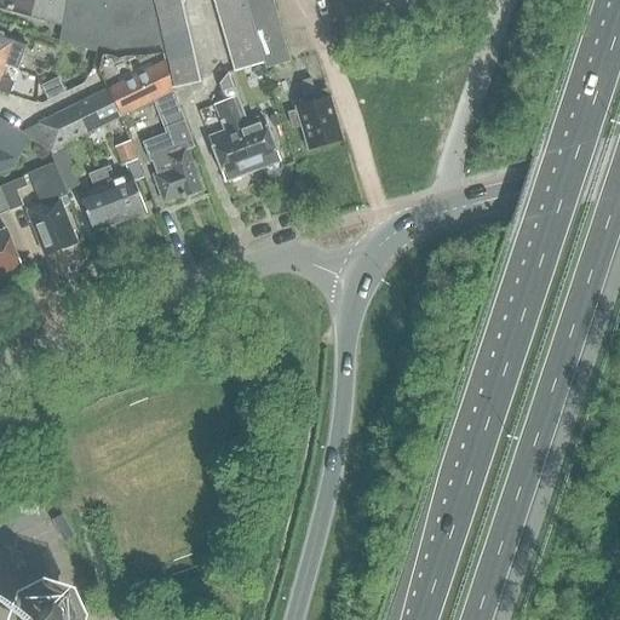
[(65,0),(0,0),(0,11),(29,19),(61,28),(65,0)]
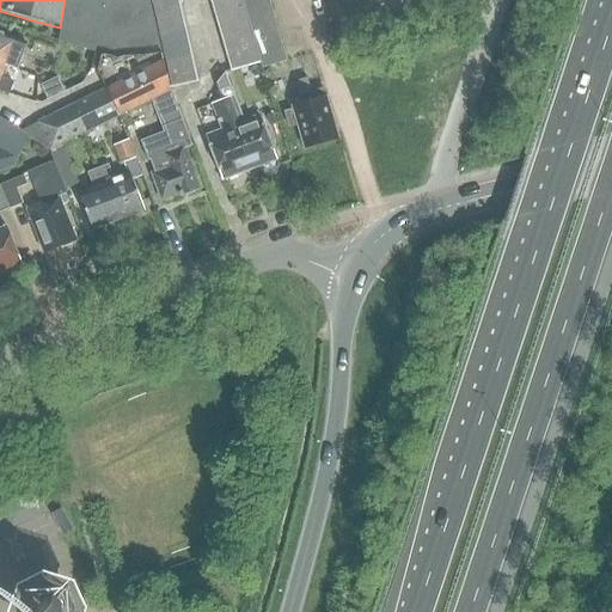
[(65,0),(60,28),(57,41),(115,57),(152,54),(159,53),(147,0),(65,0)]
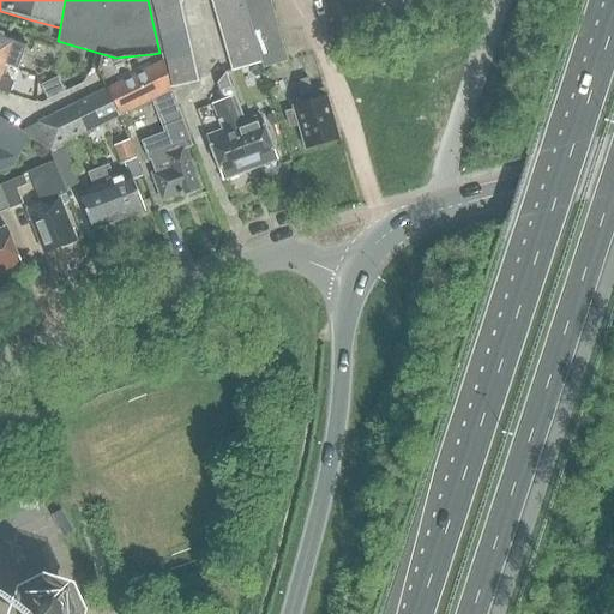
[(180,8),(178,0),(151,0),(150,0),(154,14),(180,8)]
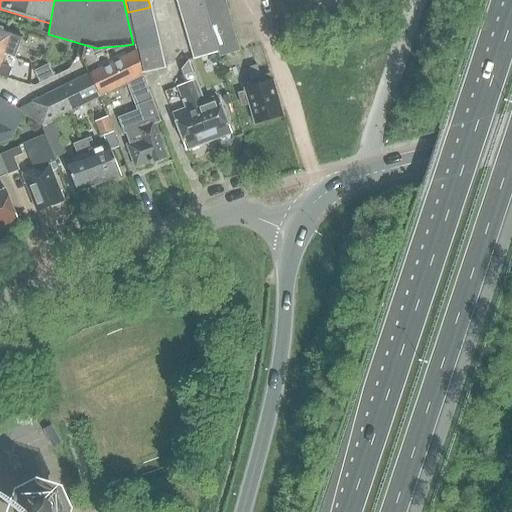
[(179,12),(201,5),(199,0),(177,0),(175,1),(179,12)]
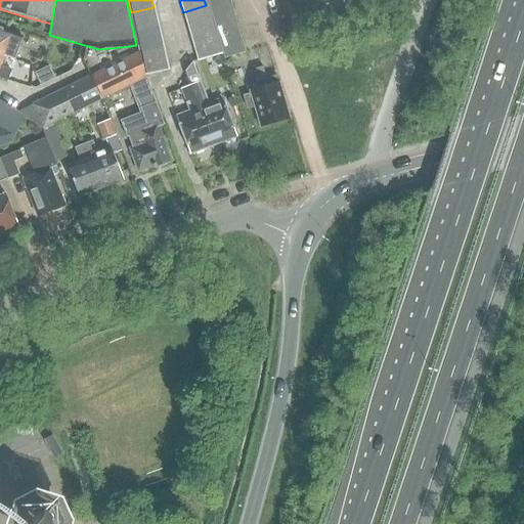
[(210,12),(231,6),(229,0),(211,0),(207,1),(210,12)]
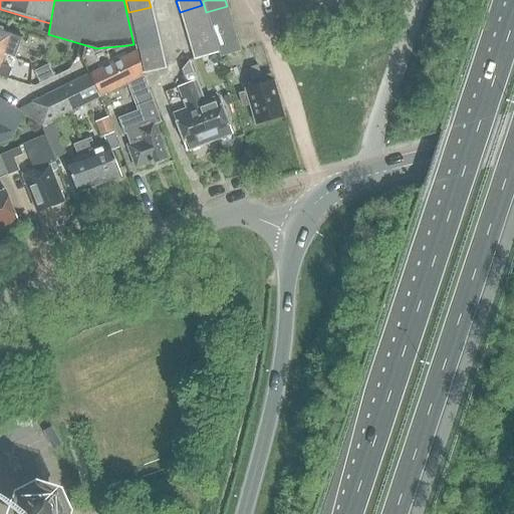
[(183,24),(206,17),(202,5),(180,12),(183,24)]
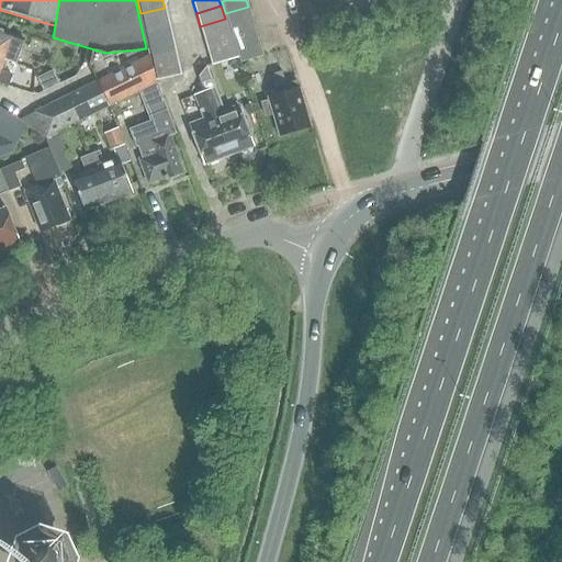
[(228,25),(251,19),(248,7),(225,13),(228,25)]
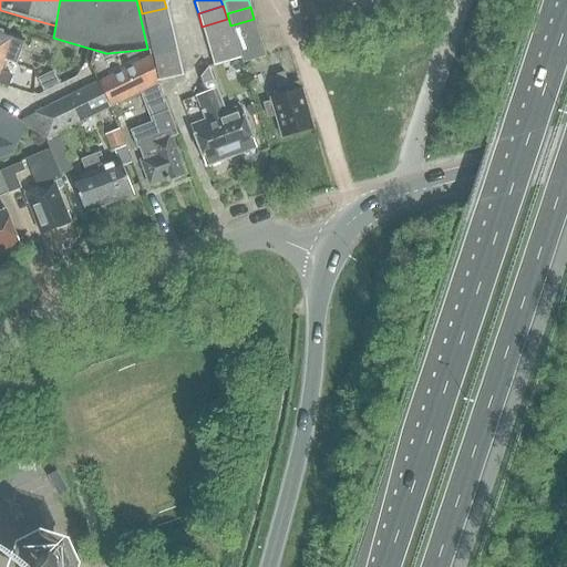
[(169,21),(166,8),(142,13),(145,27),(169,21)]
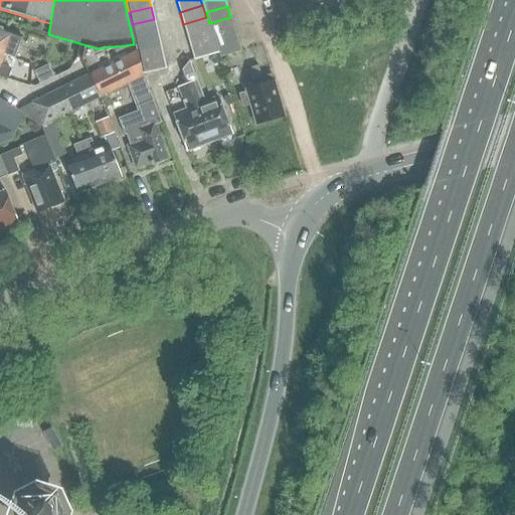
[(187,36),(209,29),(206,17),(183,24),(187,36)]
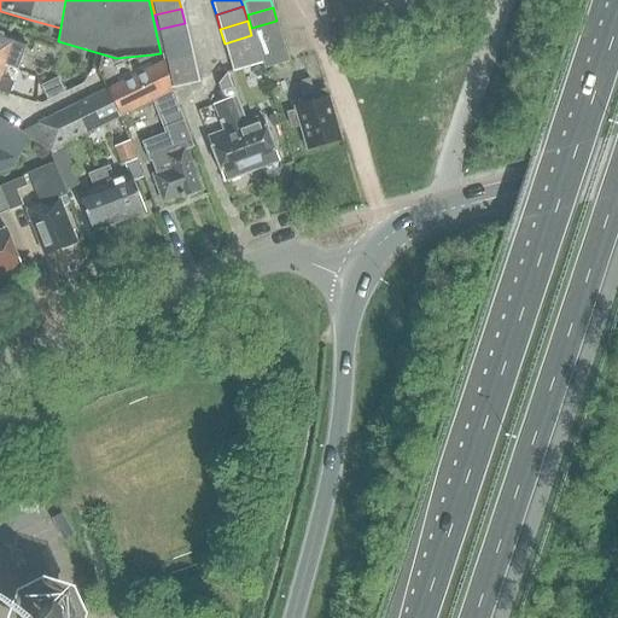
[(256,41),(280,34),(277,21),(251,28),(256,41)]
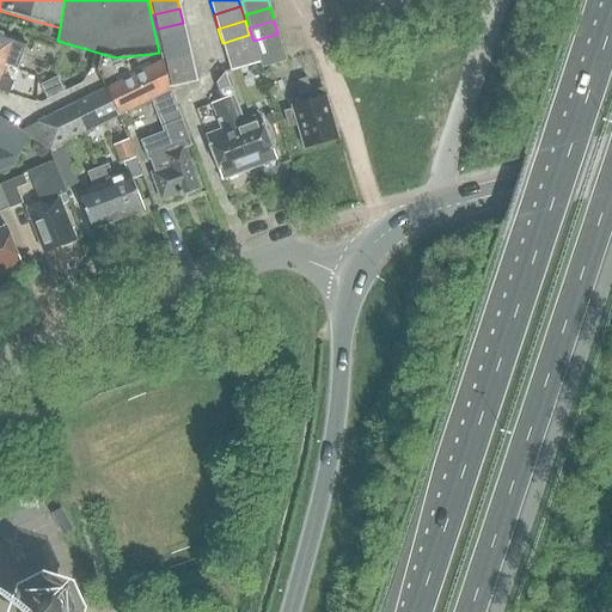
[(185,37),(183,23),(157,29),(159,43),(185,37)]
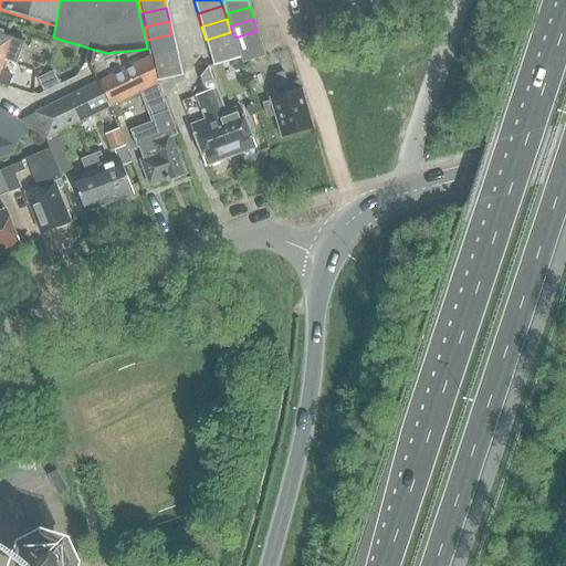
[(238,50),(261,43),(257,31),(234,38),(238,50)]
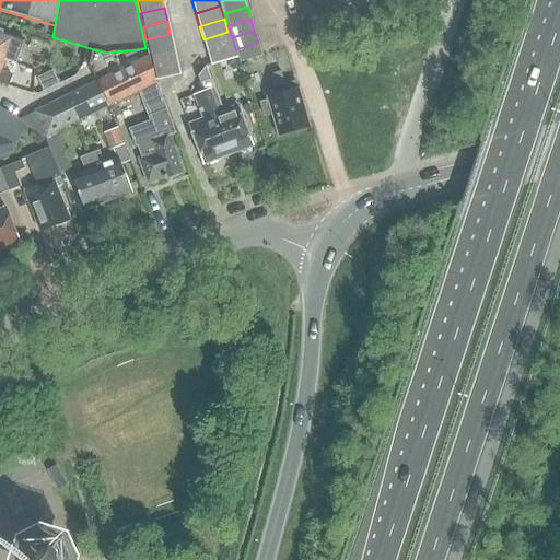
[(0,57),(7,60),(15,63),(23,42),(15,38),(0,32),(0,57)]
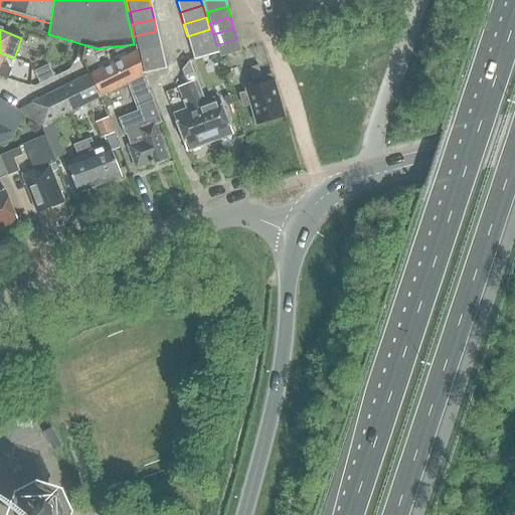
[(190,47),(213,40),(209,29),(187,36),(190,47)]
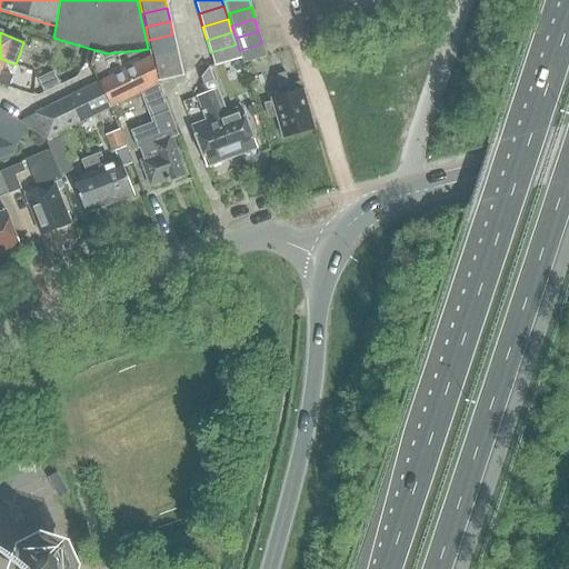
[(176,48),(172,35),(148,40),(151,53),(176,48)]
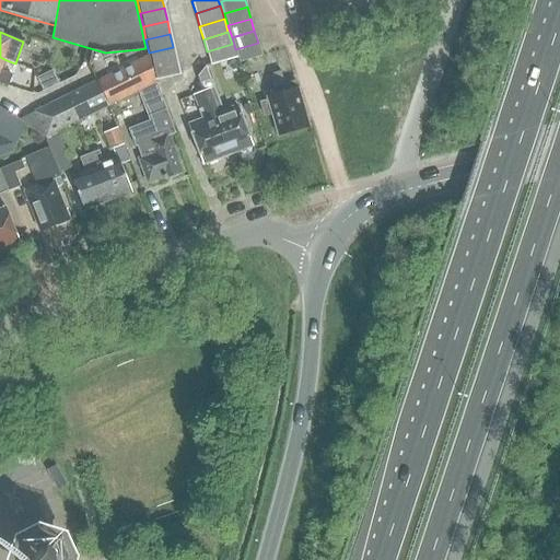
[(258,43),(235,49),(238,61),(261,55),(258,43)]
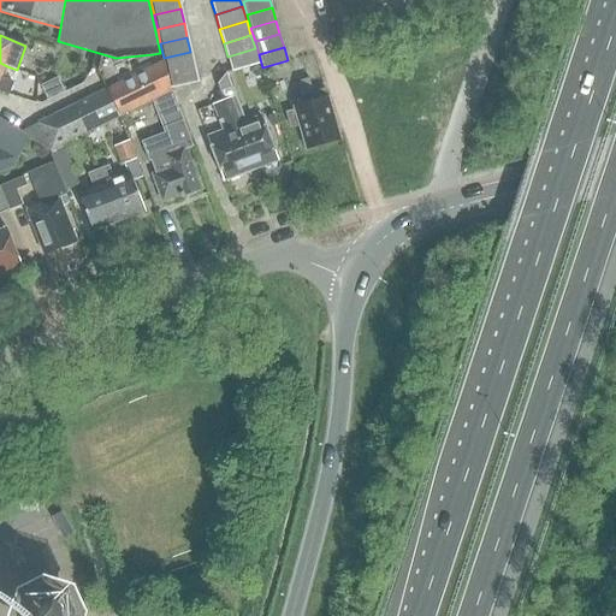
[(255,48),(227,57),(232,71),(260,63),(255,48)]
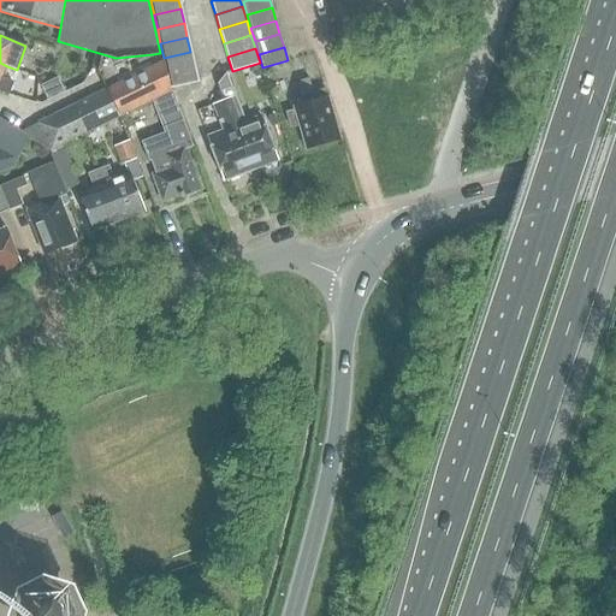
[(106,87),(120,117),(171,92),(161,53),(160,53),(153,54),(116,58),(95,52),(92,69),(96,70),(106,87)]
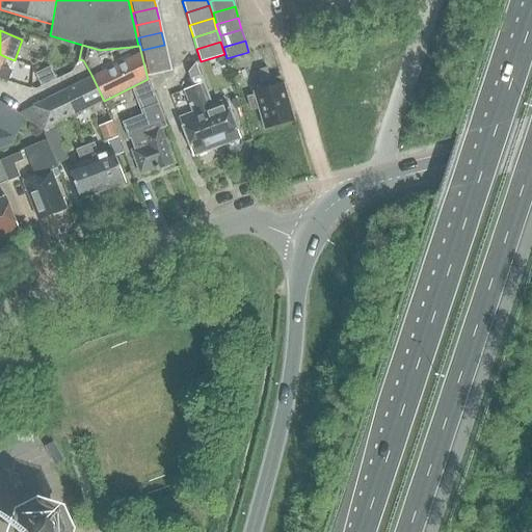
[(167,57),(164,45),(141,50),(144,62),(167,57)]
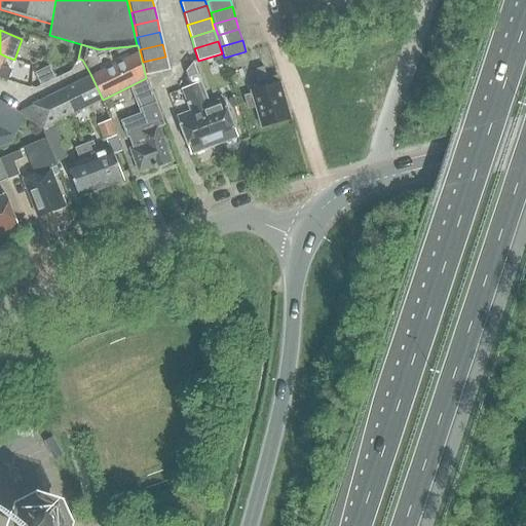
[(2,69),(6,57),(0,53),(0,78),(7,81),(10,71),(2,69)]
